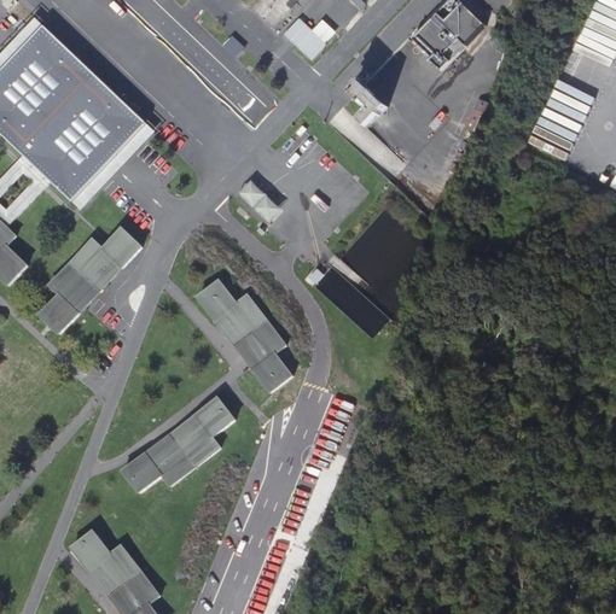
[(446,0),(411,36),(430,54),(428,57),(439,69),(483,23),(459,0),(446,0)]
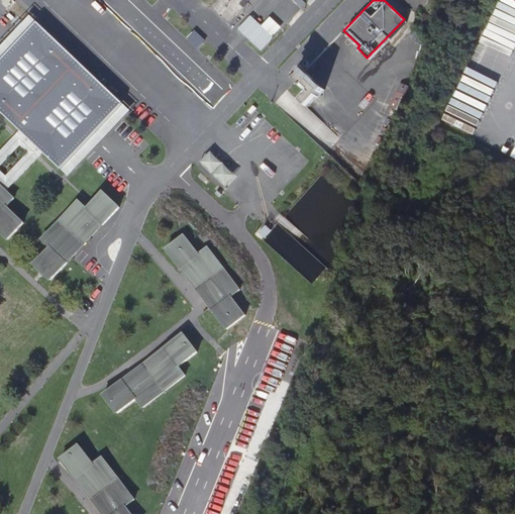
[(282,23),(270,12),(262,21),(250,11),(237,25),(260,46),(282,23)]
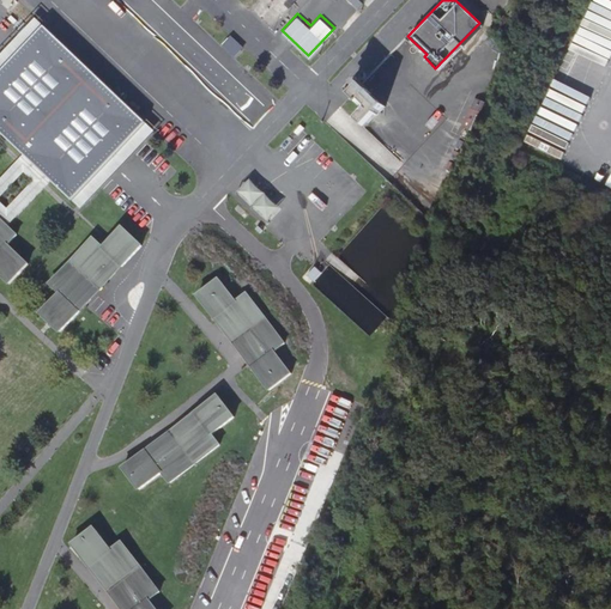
[(42,24),(0,68),(0,132),(22,152),(71,199),(116,151),(120,154),(129,144),(126,140),(145,121),(42,24)]
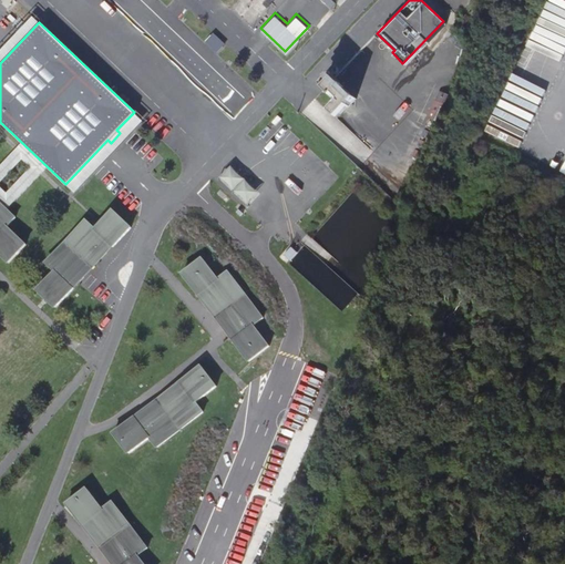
[(331,75),(321,85),(330,94),(332,92),(338,98),(346,104),(353,95),(331,75)]
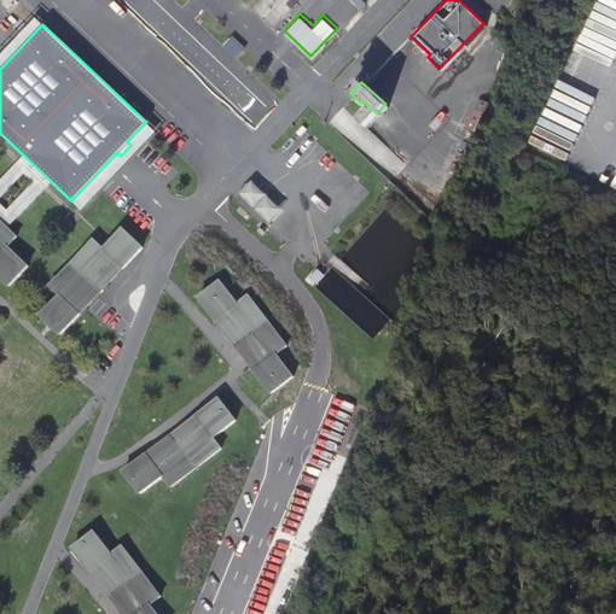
[(377,113),(368,106),(358,118),(365,126),(377,113)]
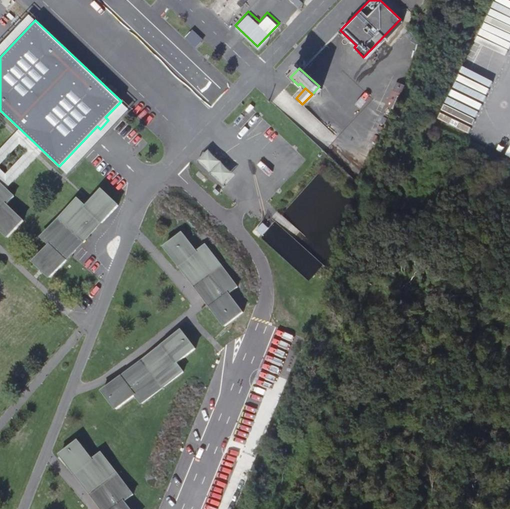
[(0,182),(5,186),(41,149),(18,127),(0,146),(0,182)]
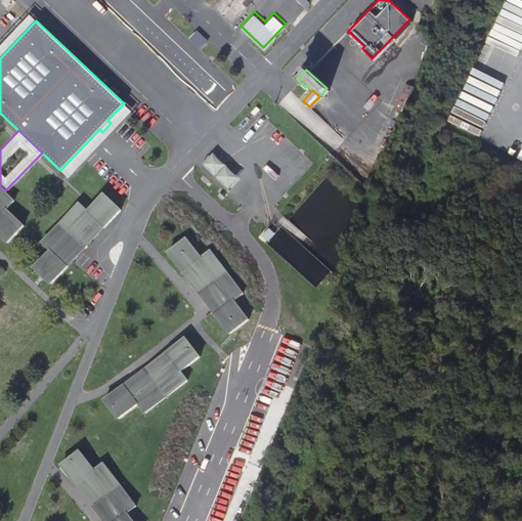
[(226,186),(238,176),(215,149),(203,160),(226,186)]
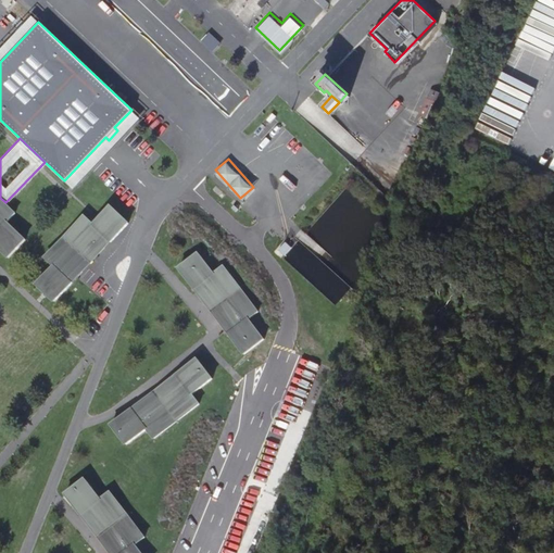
[(0,248),(5,254),(22,237),(4,220),(13,210),(0,198),(0,248)]
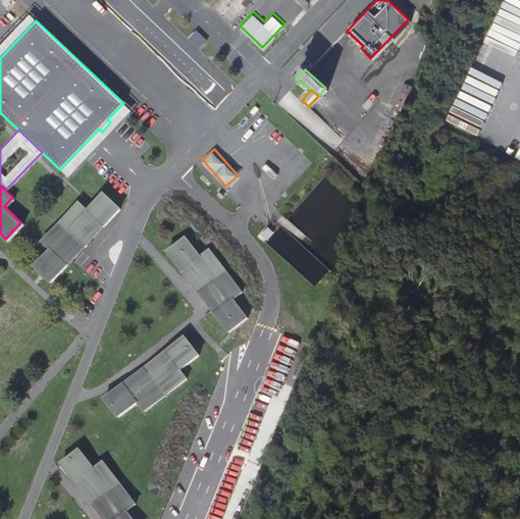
[(78,200),(40,239),(49,247),(32,264),(40,271),(49,280),(66,262),(65,261),(100,224),(102,225),(119,207),(102,191),(87,208),(78,200)]
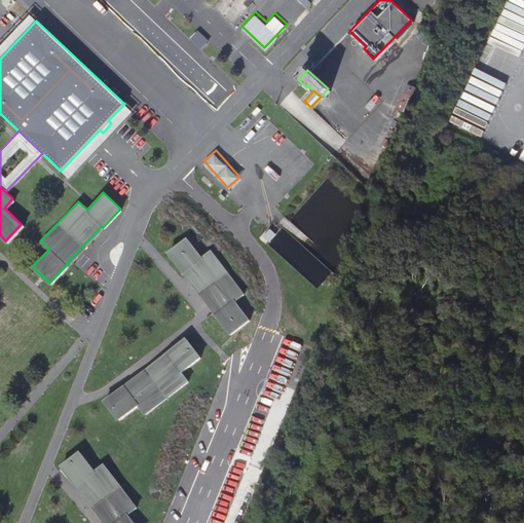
[(186,236),(167,251),(183,270),(184,269),(188,273),(215,310),(214,311),(230,332),(248,318),(233,298),(241,291),(211,249),(200,256),(186,236)]
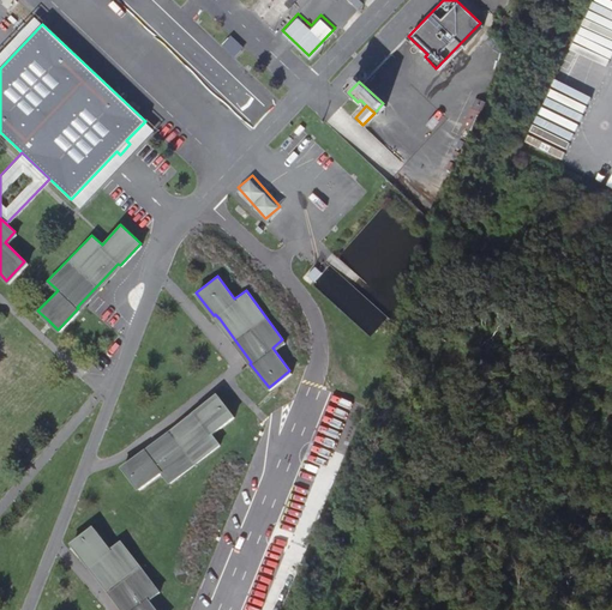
[(145,445),(121,464),(138,487),(161,469),(169,479),(217,442),(210,432),(232,415),(216,392),(195,409),(195,410),(189,415),(148,447),(145,445)]
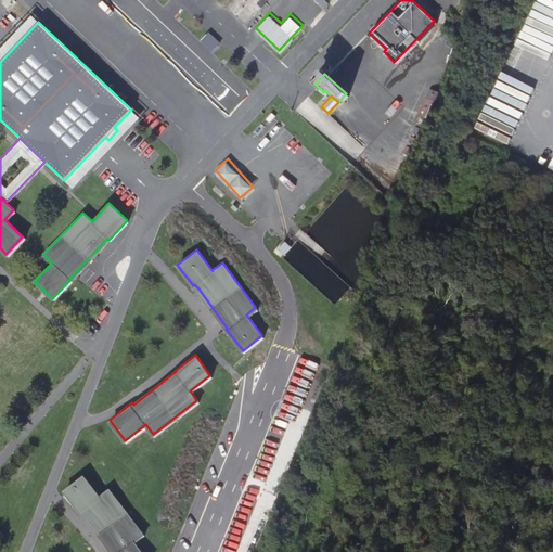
[(81,511),(82,513),(113,551),(141,551),(133,541),(142,534),(108,489),(99,496),(82,475),(63,489),(80,512),(81,511)]
